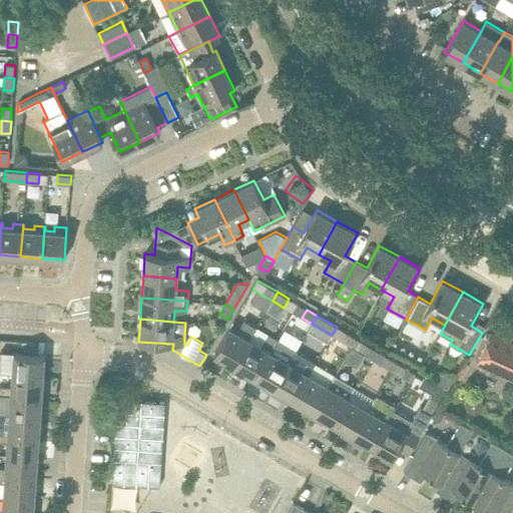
[(243,321),(236,332),(229,328),(224,336),(214,354),(223,359),(222,361),(233,367),(257,328),(243,321)]
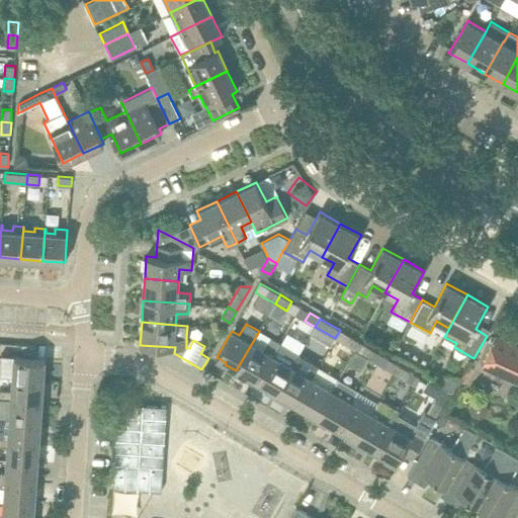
[(360,342),(340,330),(335,338),(355,350),(360,342)]
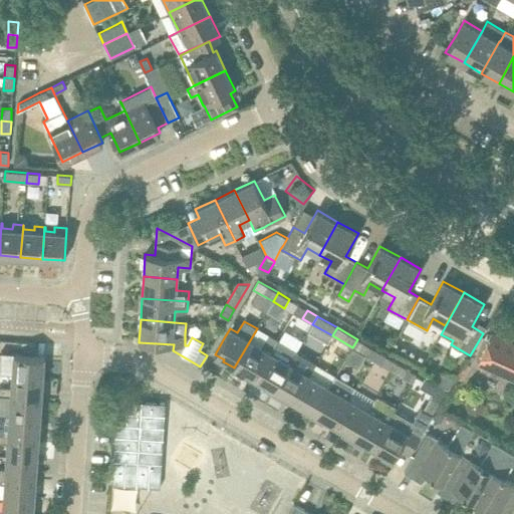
[(257,328),(234,367),(244,374),(246,372),(254,377),(277,339),(257,328)]
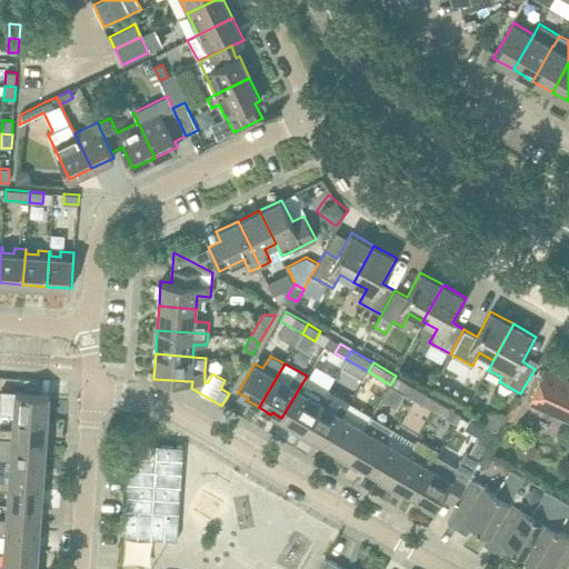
[(529,401),(568,419),(568,379),(545,368),(529,401)]
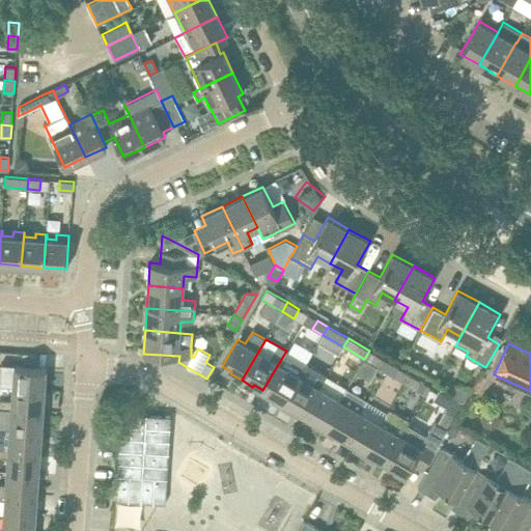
[(279,363),(262,390),(272,395),(272,397),(282,403),(299,375),(300,375),(307,363),(307,362),(296,356),(286,351),(279,363)]
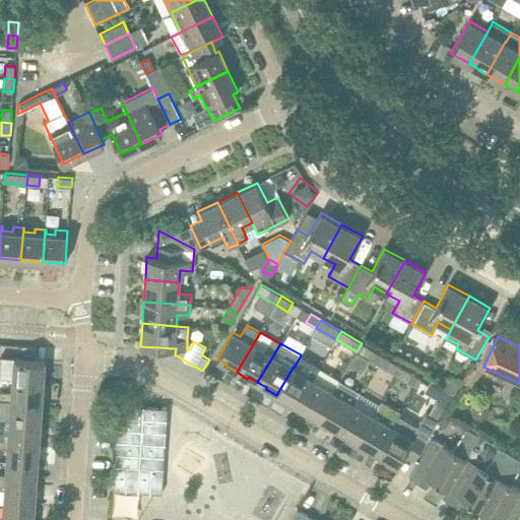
[(381,354),(362,343),(356,351),(376,363),(381,354)]
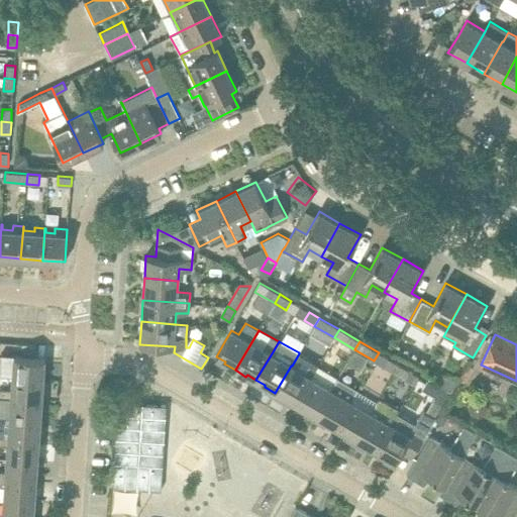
[(291,366),(275,393),(286,400),(287,398),(296,403),(317,366),(318,365),(309,359),(299,353),(292,366),(291,366)]
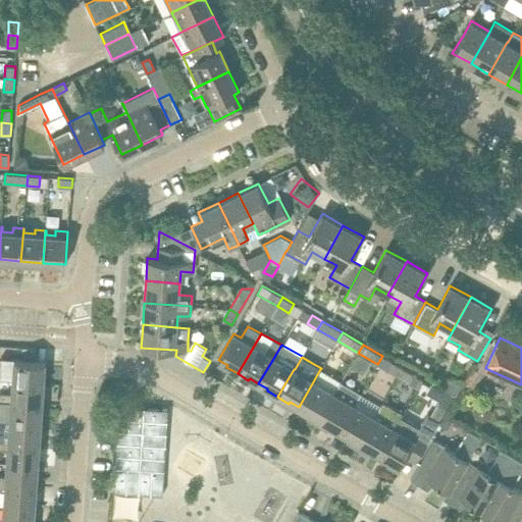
[(0,366),(0,370),(0,378),(12,379),(44,382),(46,361),(1,358),(0,366)]
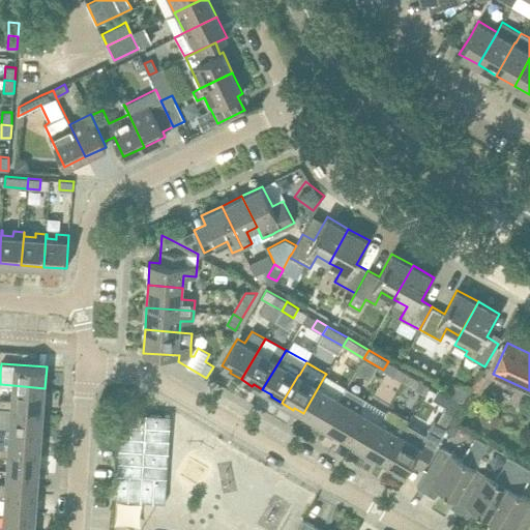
[(409,374),(398,366),(392,376),(404,382),(409,374)]
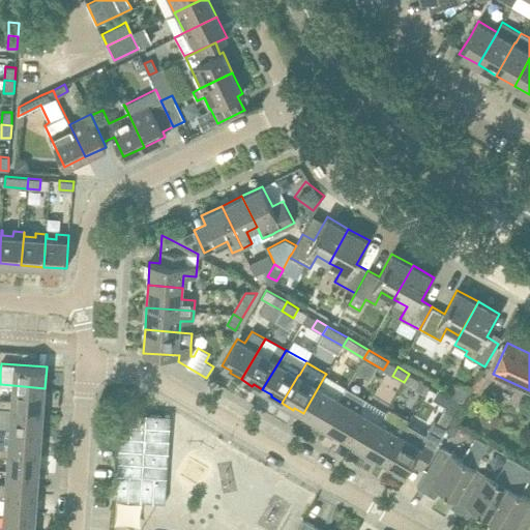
[(429,385),(409,374),(404,382),(423,394),(429,385)]
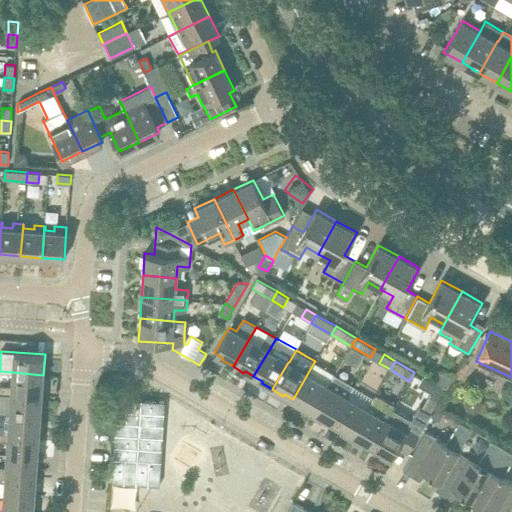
[(334,374),(314,362),(293,399),(302,405),(301,406),(311,413),(334,374)]
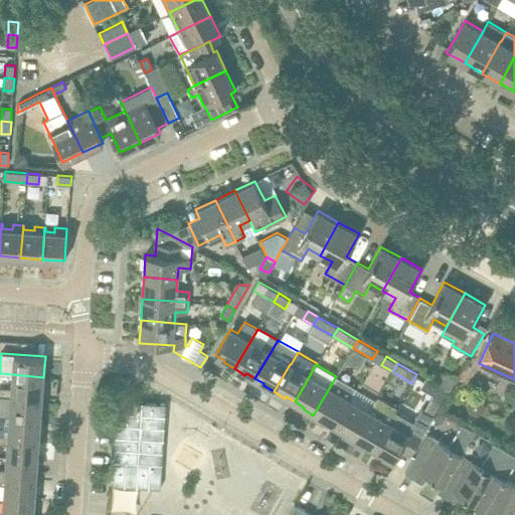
[(43,377),(12,374),(11,388),(0,386),(0,394),(42,397),(43,377)]
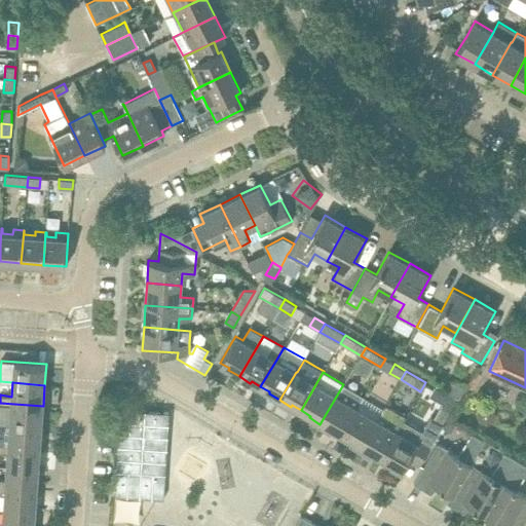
[(364,396),(343,384),(320,424),(331,430),(332,428),(341,434),(357,407),(364,396)]
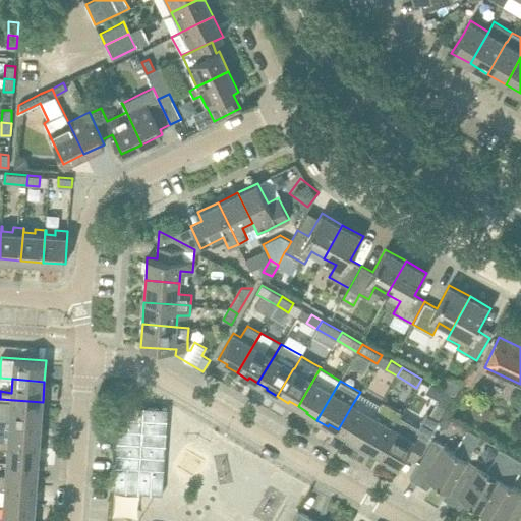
[(0,399),(0,406),(10,408),(9,420),(41,423),(43,402),(0,399)]
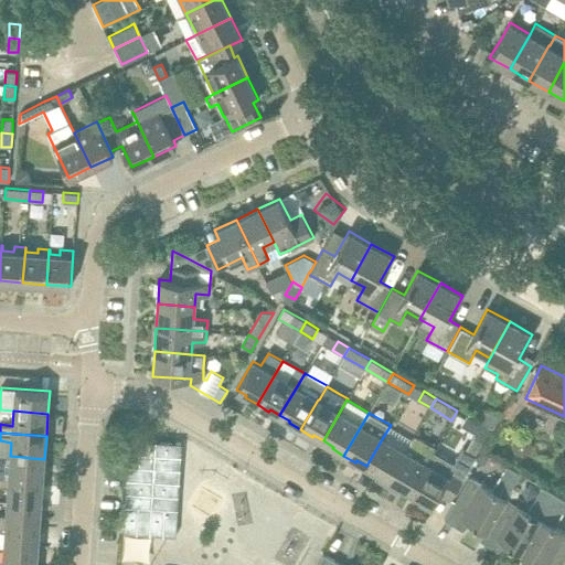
[(409,491),(436,447),(415,434),(405,450),(387,481),(398,488),(400,486),(409,491)]
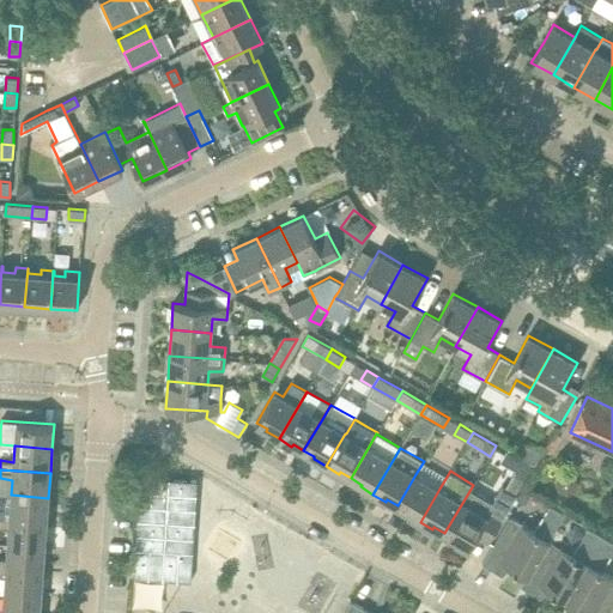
[(416,474),(398,505),(408,513),(407,515),(420,522),(439,489),(416,474)]
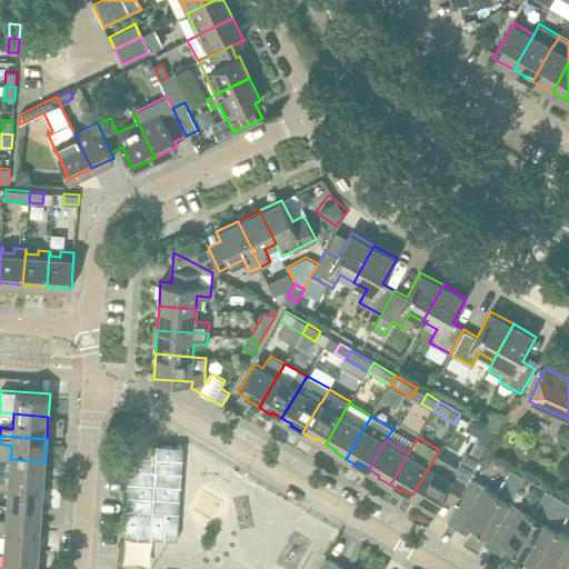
[(177,539),(183,446),(146,442),(130,441),(128,467),(122,536),(177,539)]
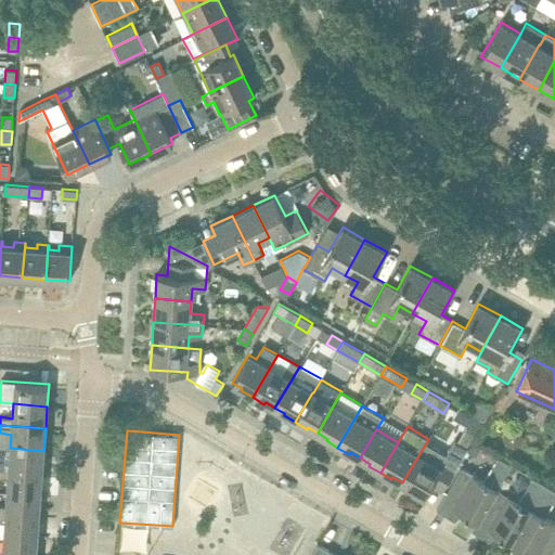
[(428,440),(428,439),(402,482),(412,489),(411,490),(424,498),(431,485),(442,491),(455,468),(468,447),(454,439),(446,454),(426,443),(428,440)]
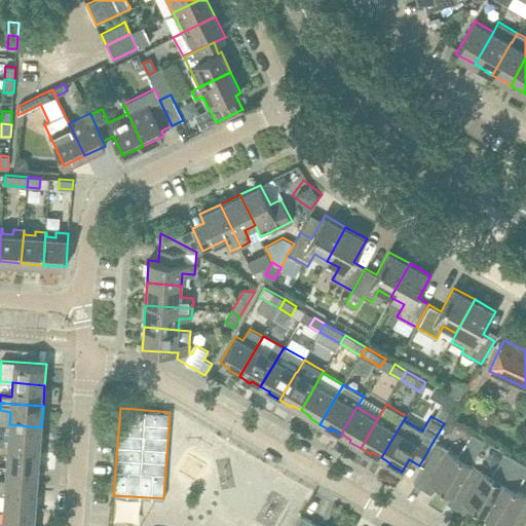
[(0,445),(40,448),(41,427),(9,424),(0,423),(0,445)]
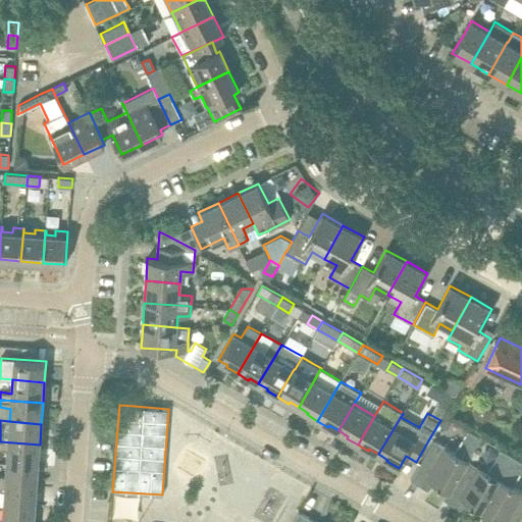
[(433,439),(421,462),(411,479),(427,489),(434,483),(448,490),(449,491),(467,460),(480,437),(468,430),(455,453),(433,439)]
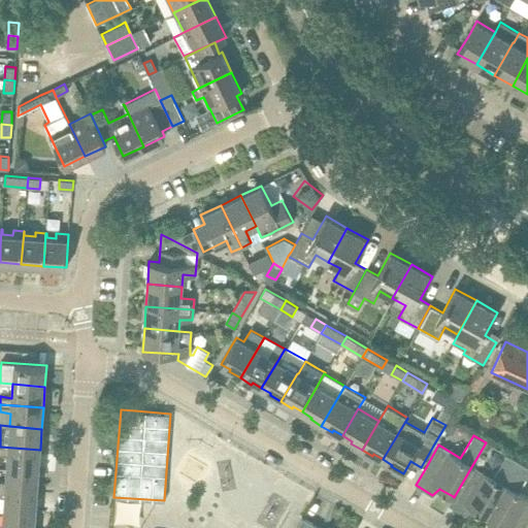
[(40,450),(0,447),(0,454),(7,456),(6,468),(38,471),(40,450)]
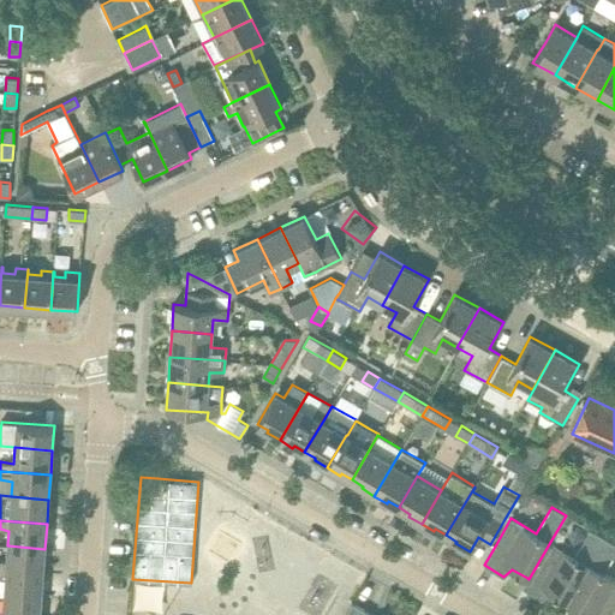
[(574,555),(550,542),(529,579),(527,578),(523,587),(542,599),(550,591),(567,601),(604,537),(590,529),(574,555)]
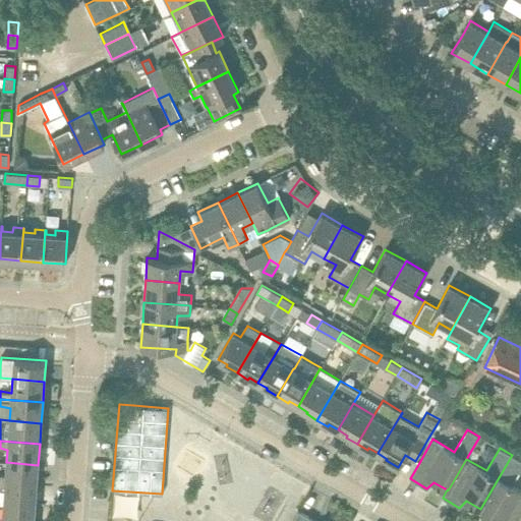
[(520,460),(512,455),(480,509),(495,518),(493,520),(517,520),(520,515),(520,490),(511,484),(519,471),(520,471),(520,460)]
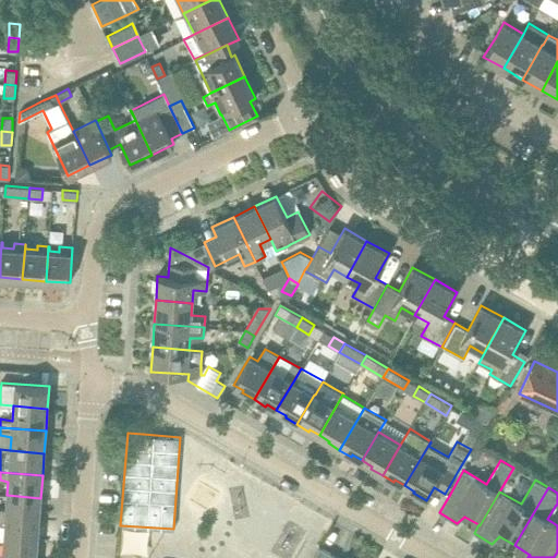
[(0,517),(39,520),(40,498),(7,495),(7,509),(0,508),(0,517)]
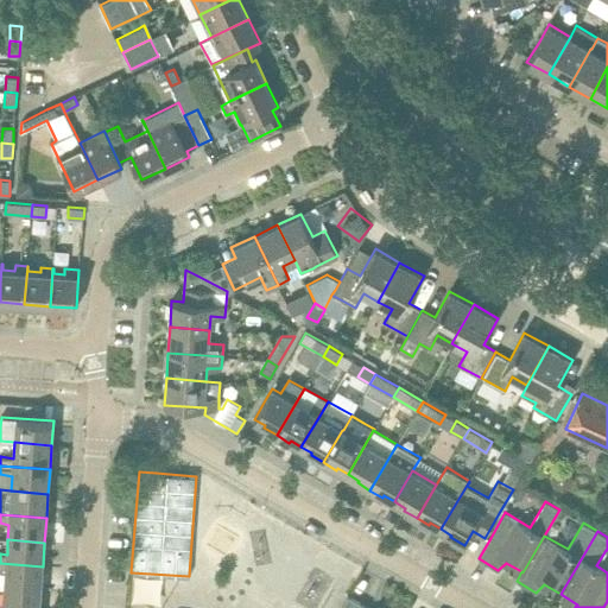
[(0,572),(5,572),(5,588),(40,590),(43,567),(0,563),(0,572)]
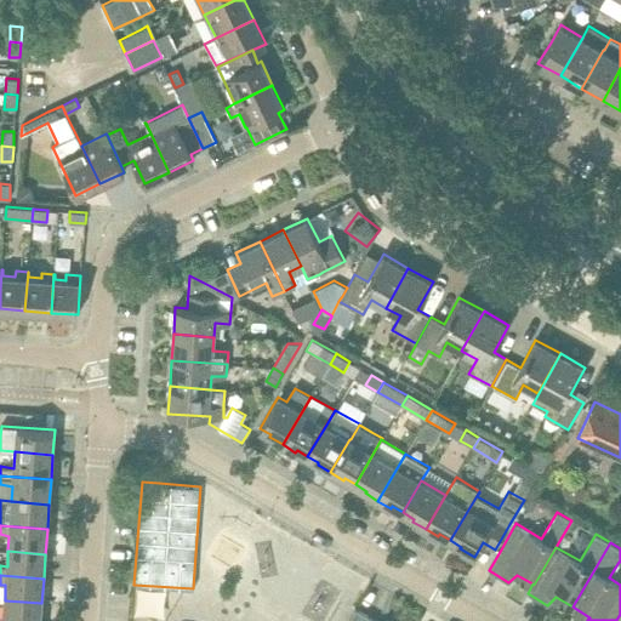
[(0,615),(0,620),(40,620),(41,604),(5,600),(4,616),(0,615)]
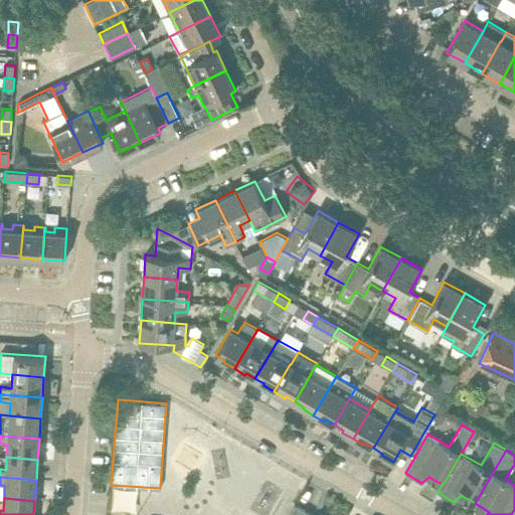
[(311,514),(312,514),(295,505),(289,514),(311,514)]
